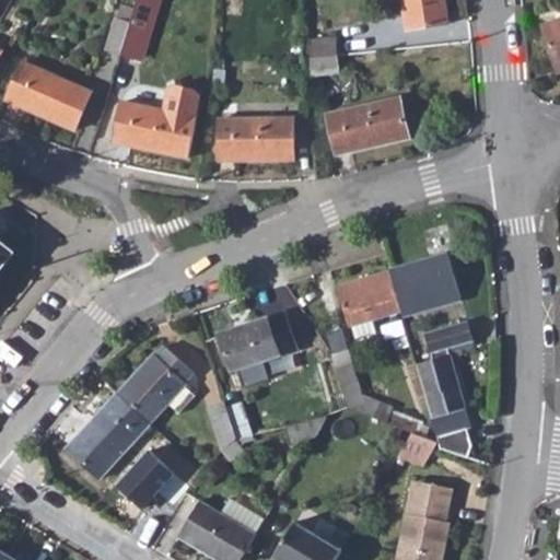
[(398,0),(404,28),(445,23),(441,0),(398,0)]
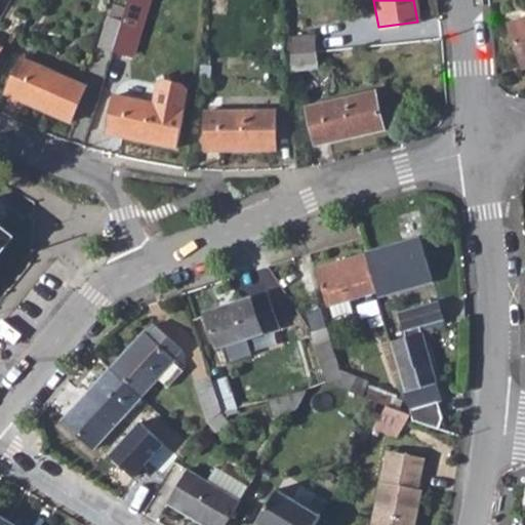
[(97,43),(112,48),(121,18),(107,14),(97,43)]
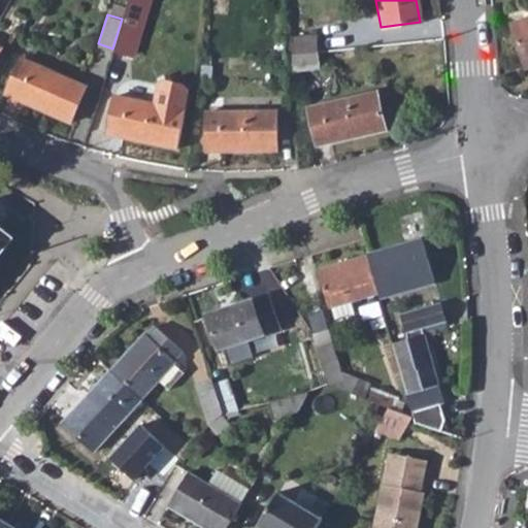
[(122,19),(112,48),(127,54),(136,24),(122,19)]
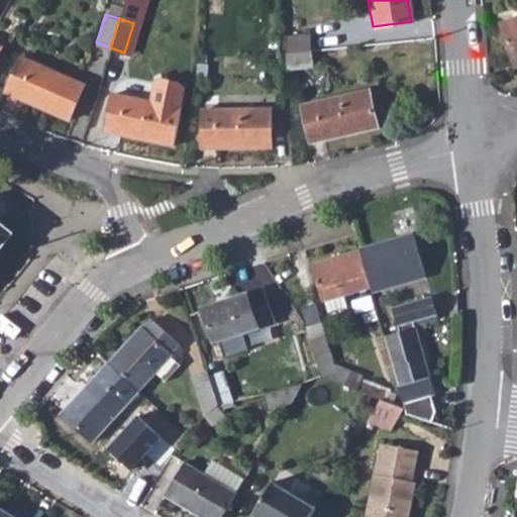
[(516,21),(500,27),(514,70),(516,69),(516,21)]
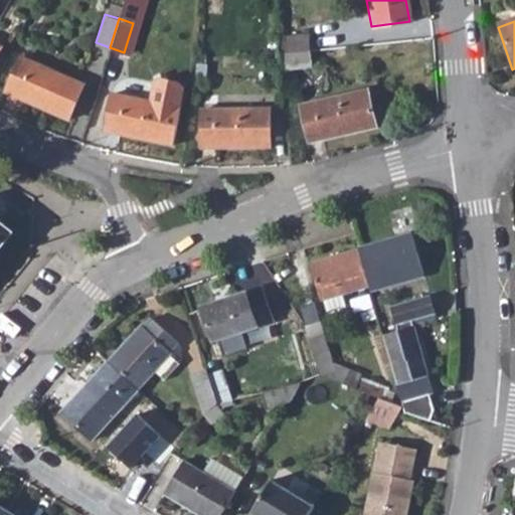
[(305,34),(276,36),(277,51),(306,48),(305,34)]
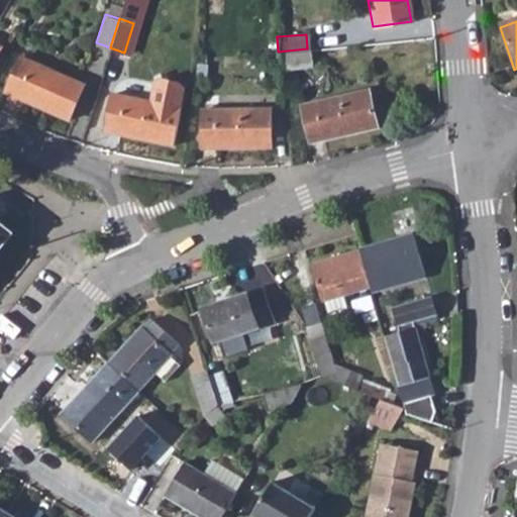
[(307,48),(278,52),(280,67),(309,64),(307,48)]
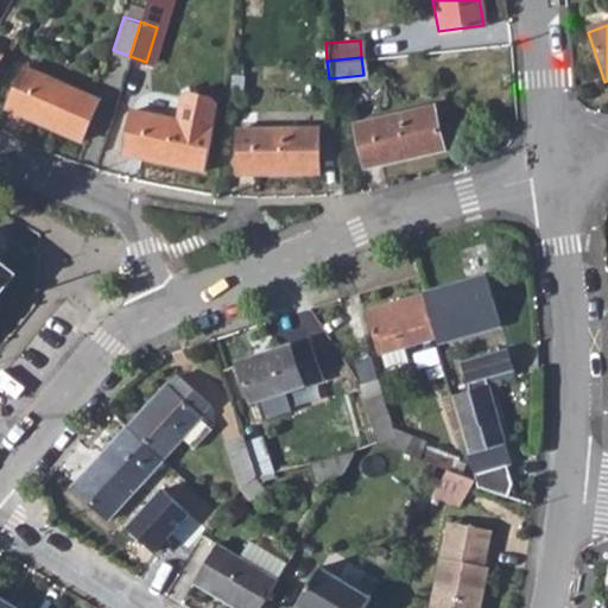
[(23,67),(5,107),(80,140),(97,101),(23,67)]
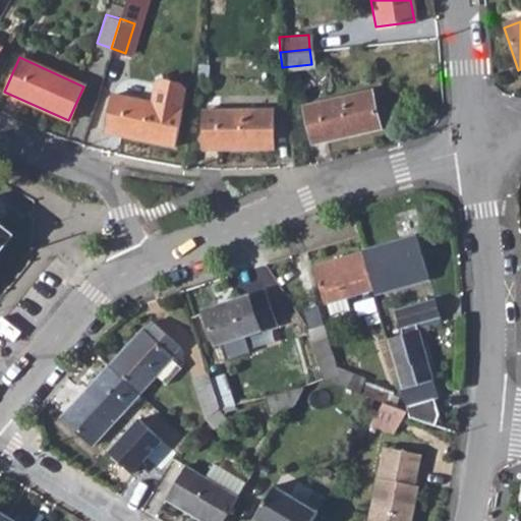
[(369,90),(300,105),(309,143),(379,127),(369,90)]
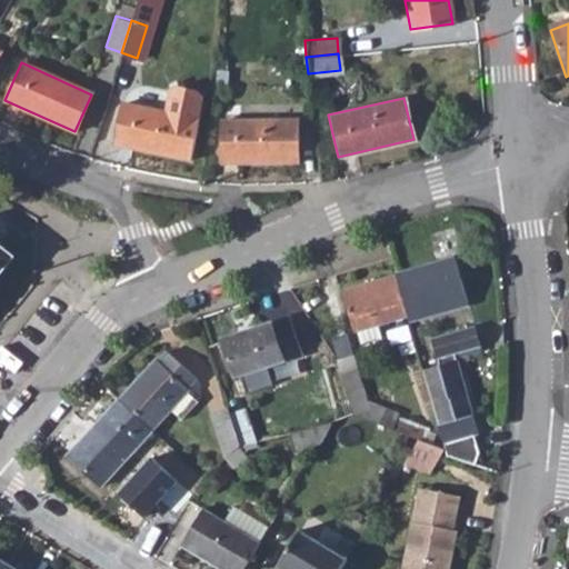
[(122,102),(113,143),(189,157),(196,116),(122,102)]
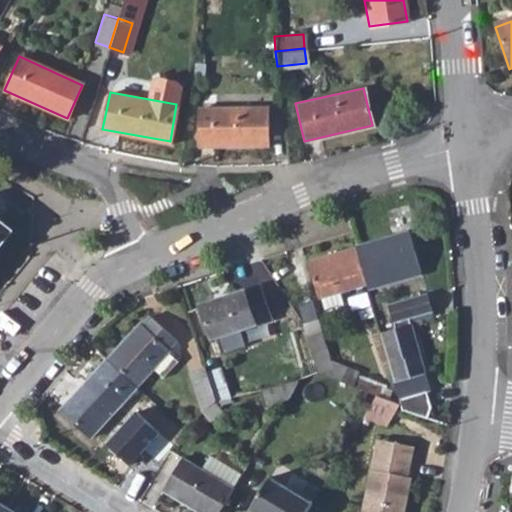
[(267,107),(199,108),(199,145),(267,144),(267,107)]
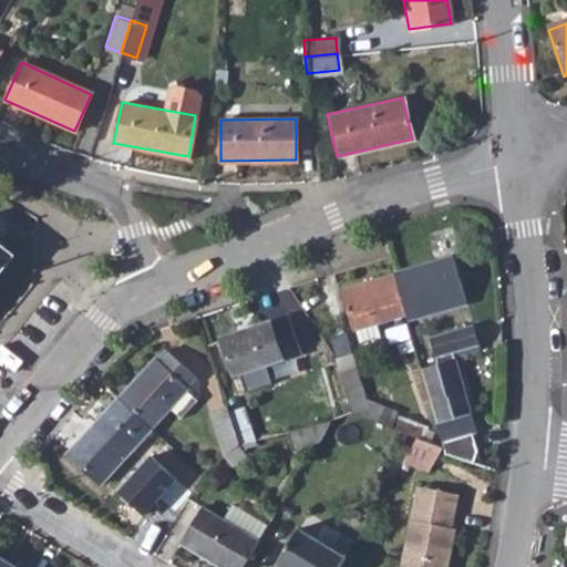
[(0,277),(16,259),(0,246),(0,277)]
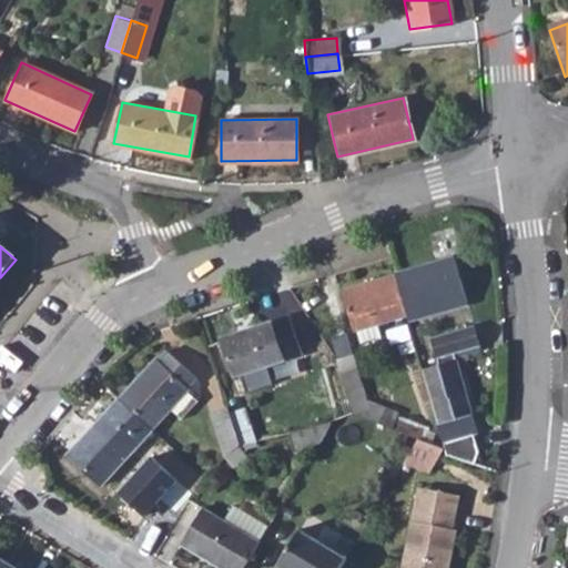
[(454,257),(396,274),(407,315),(409,321),(466,304),(454,257)]
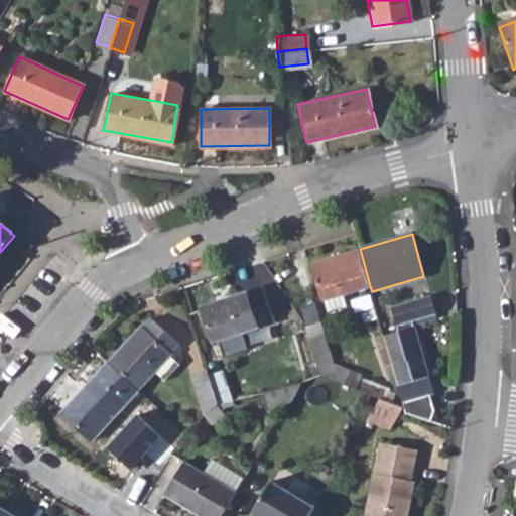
[(323,301),(326,300),(344,294),(370,286),(360,249),(310,265),(323,301)]
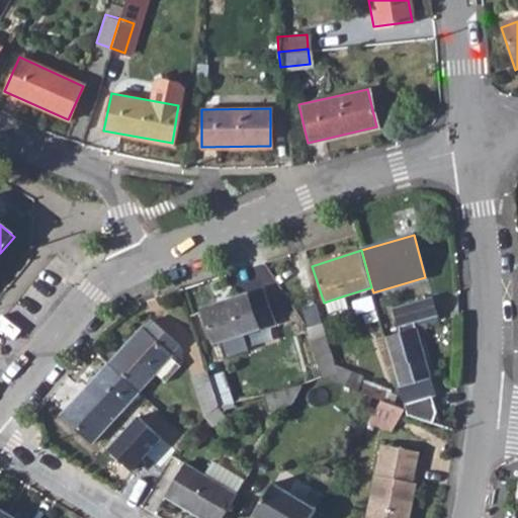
[(264,291),(203,311),(216,345),(273,327),(264,291)]
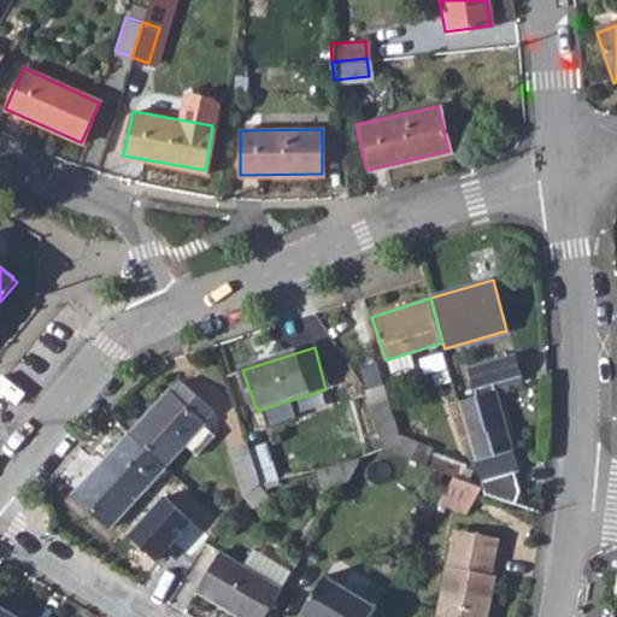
[(411,352),(389,359),(394,372),(416,366),(411,352)]
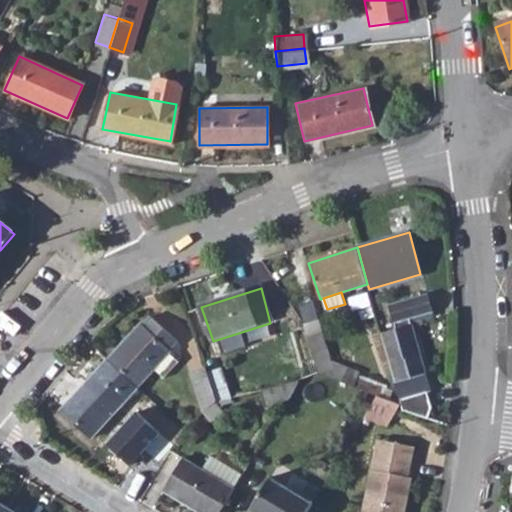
[(389,304),(396,329),(414,324),(413,318),(432,312),(427,293),(389,304)]
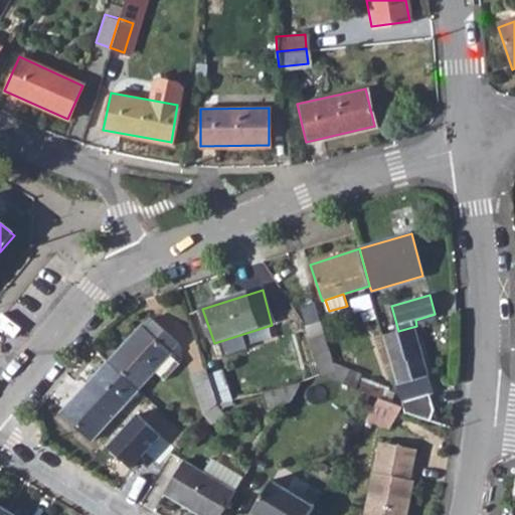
[(143,327),(109,363),(139,391),(157,372),(165,380),(179,365),(170,355),(179,343),(155,321),(146,329),(143,327)]
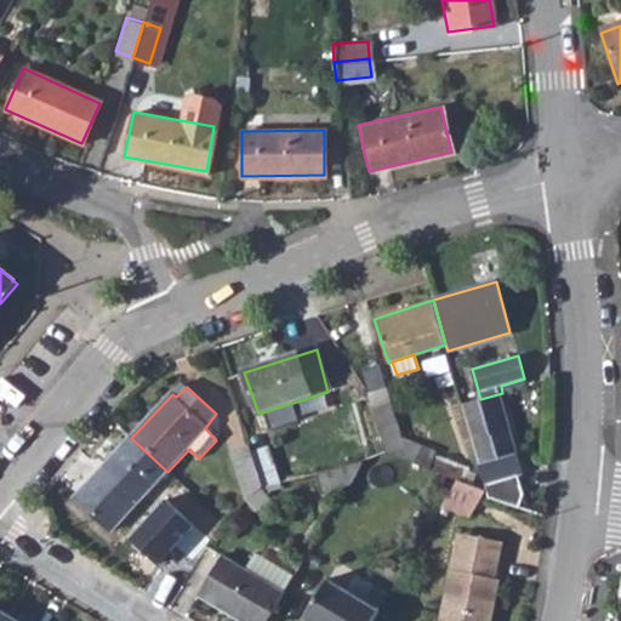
[(369,393),(370,398),(385,456),(426,471),(432,455),(402,444),(386,389),(369,393)]
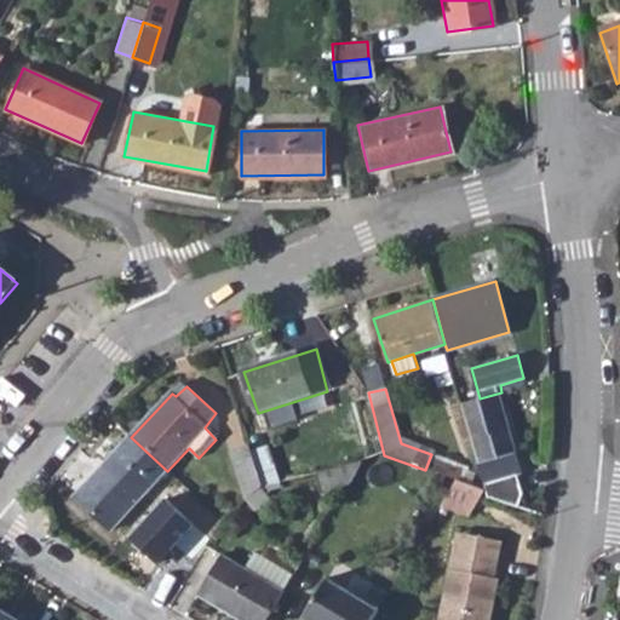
[(480,399),(463,403),(487,486),(526,475),(520,454),(517,454),(506,417),(509,415),(501,392),(480,399)]
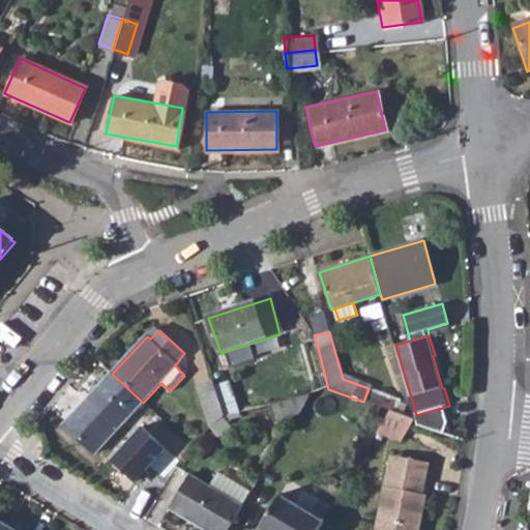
[(143,403),(112,374),(109,377),(66,422),(97,451),(143,403)]
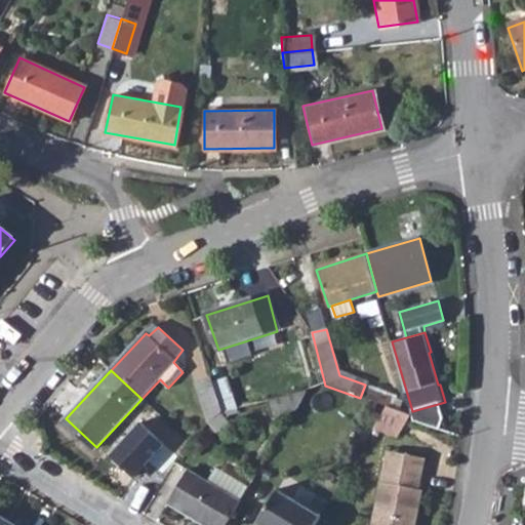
[(208,375),(194,380),(208,422),(219,411),(208,375)]
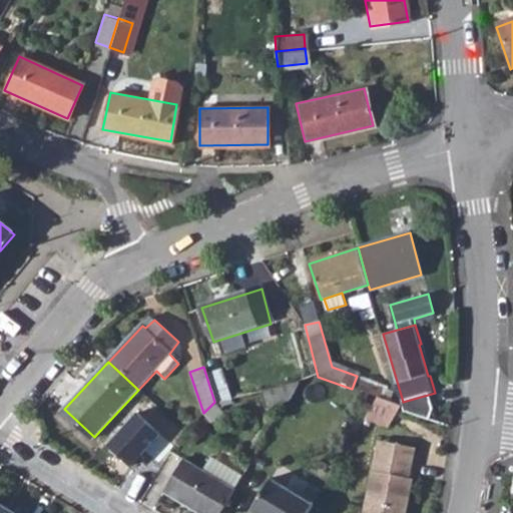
[(300,381),(260,391),(264,407),(289,400),(300,381)]
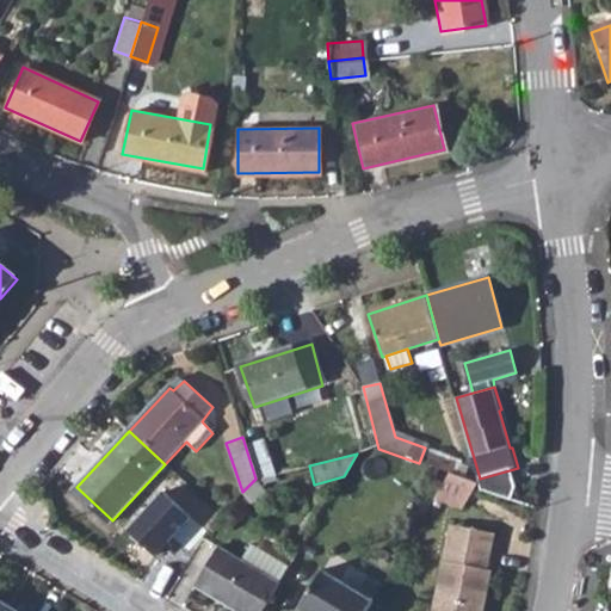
[(471,481),(449,474),(437,495),(464,504),(471,481)]
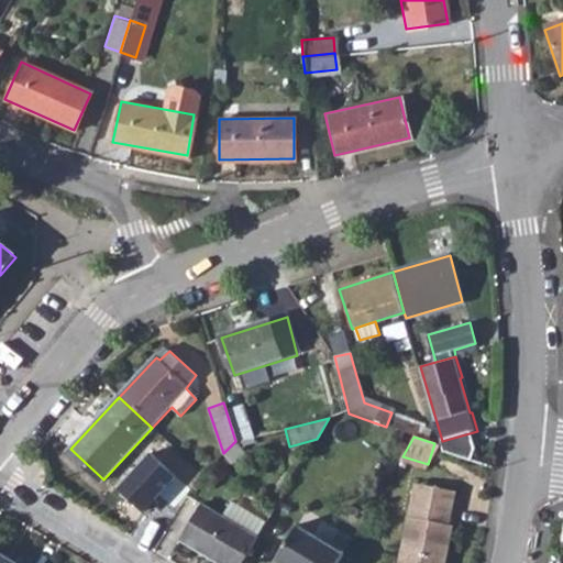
[(428,464),(403,456),(399,461),(426,470),(428,464)]
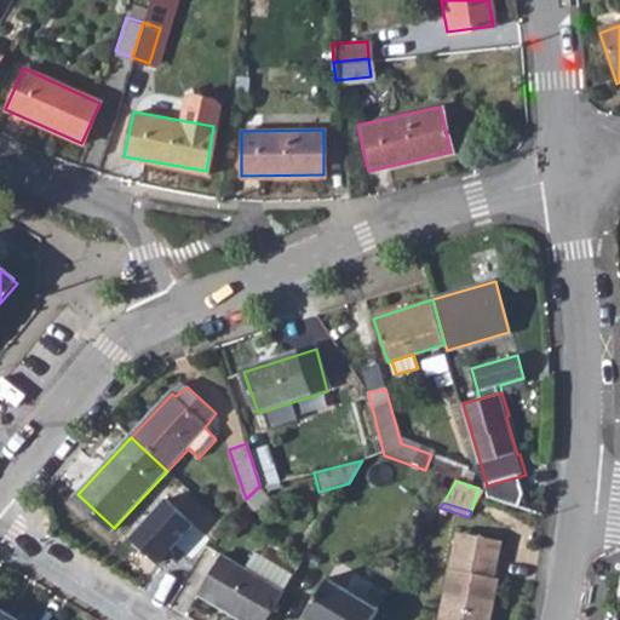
[(205,506),(185,539),(201,554),(222,521),(205,506)]
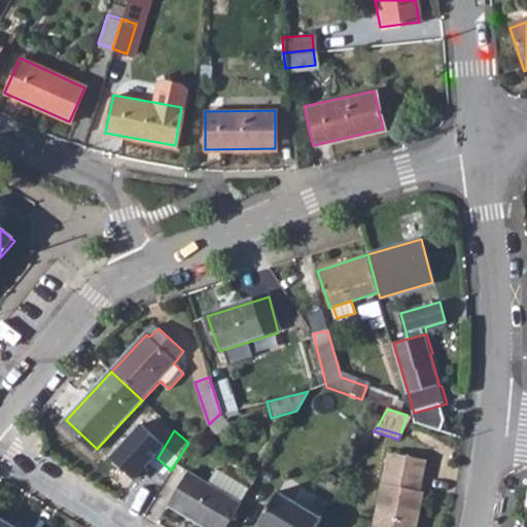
[(388,453),(385,467),(423,476),(426,460),(388,453)]
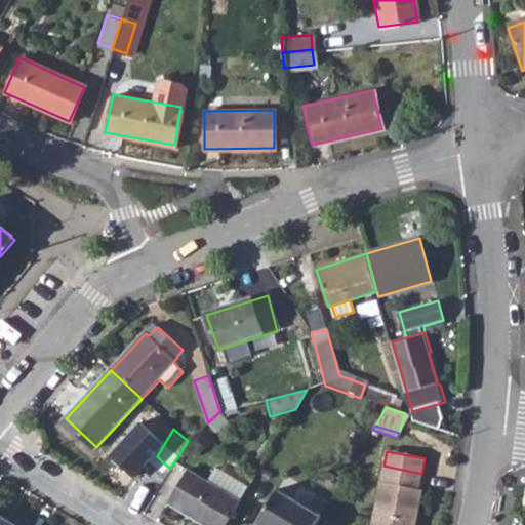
[(384,466),(371,524),(415,524),(422,491),(418,490),(421,474),(384,466)]
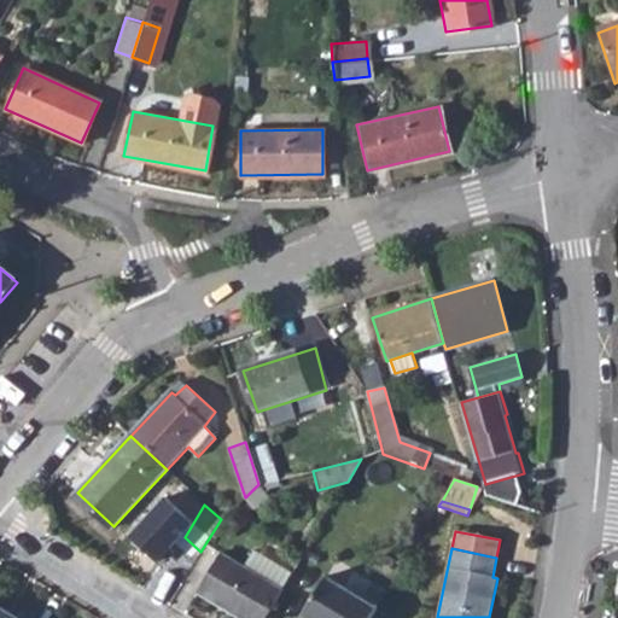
[(255,553),(245,570),(283,592),(292,576),(255,553)]
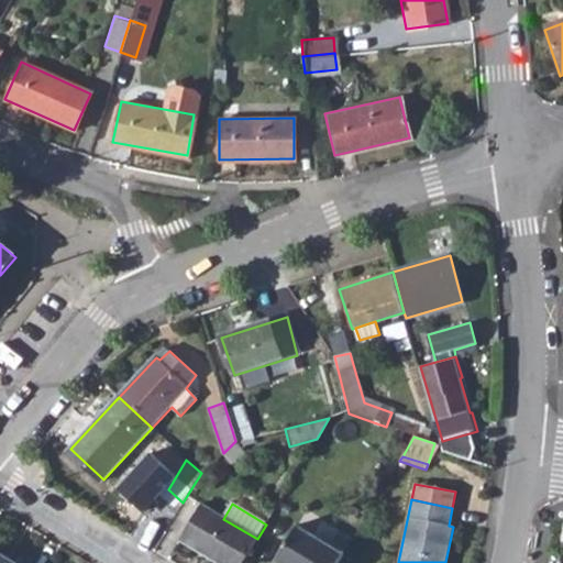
[(179,541),(214,562),(242,562),(257,539),(200,506),(179,541)]
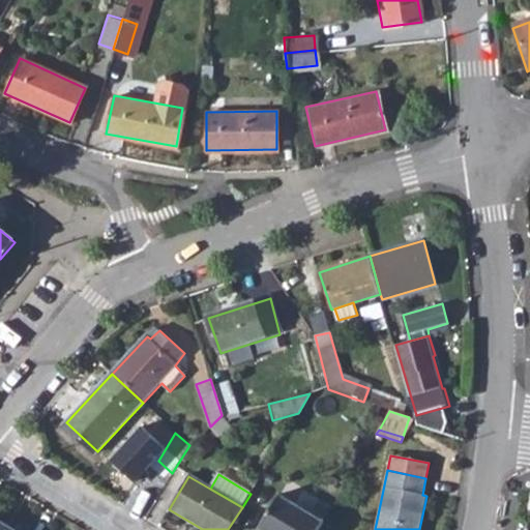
[(258,529),(319,529),(323,522),(280,496),(258,529)]
